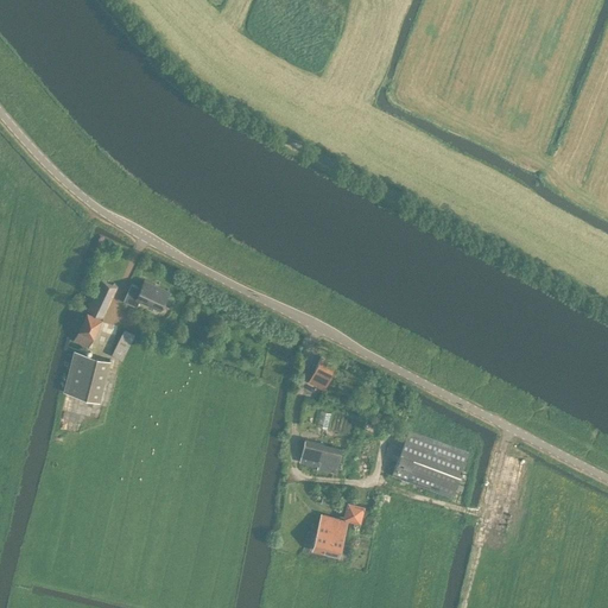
[(102,280),(88,310),(103,317),(118,287),(109,283),(102,280)]
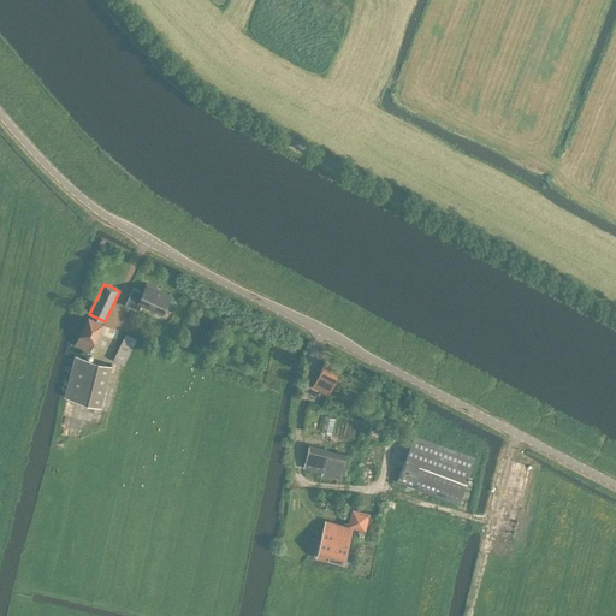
[(132,288),(125,304),(140,311),(141,306),(163,315),(172,296),(147,284),(143,292),(132,288)]
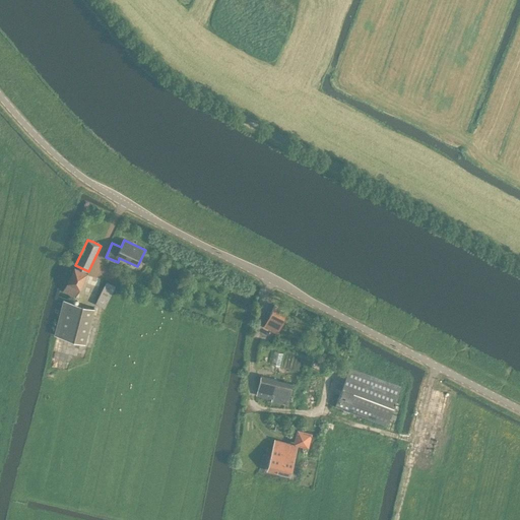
[(88,271),(75,265),(63,290),(75,297),(88,271)]
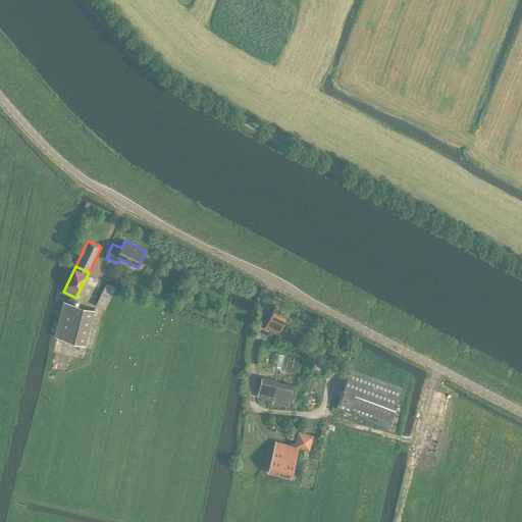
[(116,288),(107,282),(96,305),(105,310),(116,288)]
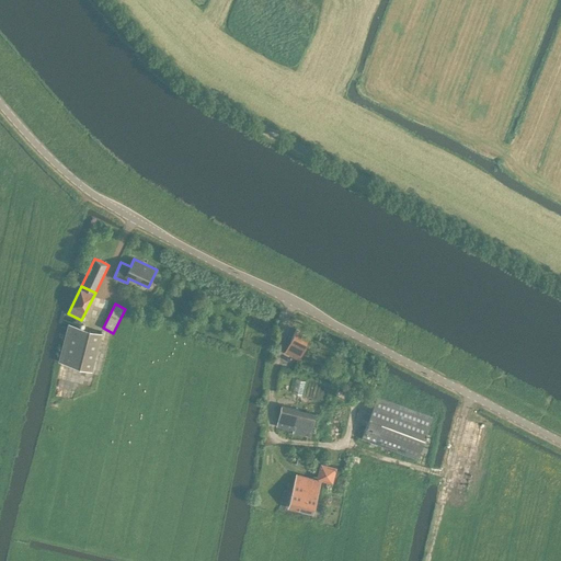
[(59,362),(92,369),(101,332),(69,323),(59,362)]
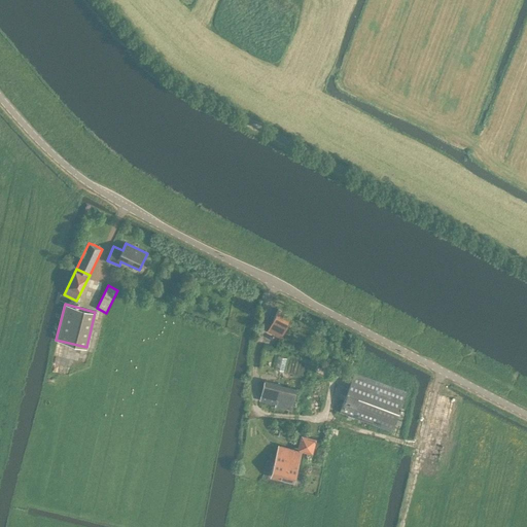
[(305,379),(314,354),(279,341),(281,338),(291,316),(278,310),(276,315),(268,330),(259,354),(261,355),(257,369),(267,372),(269,367),(291,374),(305,379)]
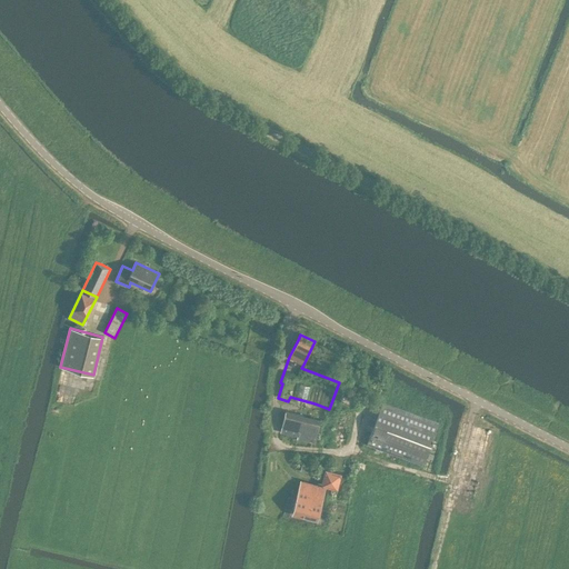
[(422,465),(438,423),(382,402),(367,445),(422,465)]
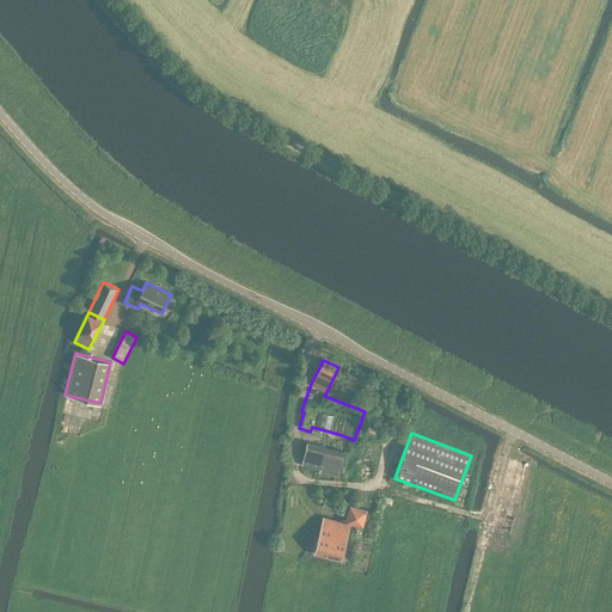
[(338,478),(344,452),(307,442),(301,469),(338,478)]
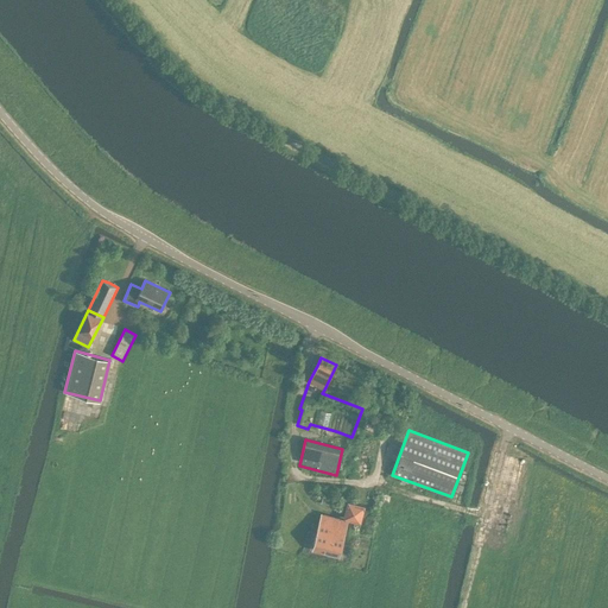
[(360,523),(365,506),(348,501),(343,518),(360,523)]
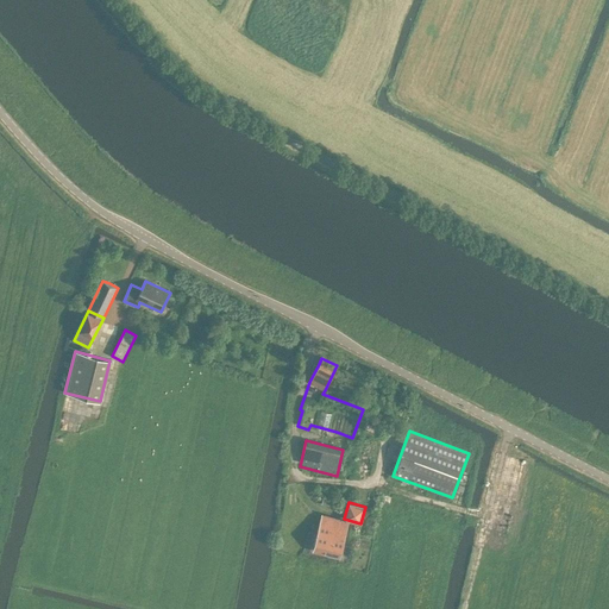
[(340,554),(343,545),(349,522),(347,526),(328,521),(330,518),(321,515),(313,548),(340,554)]
